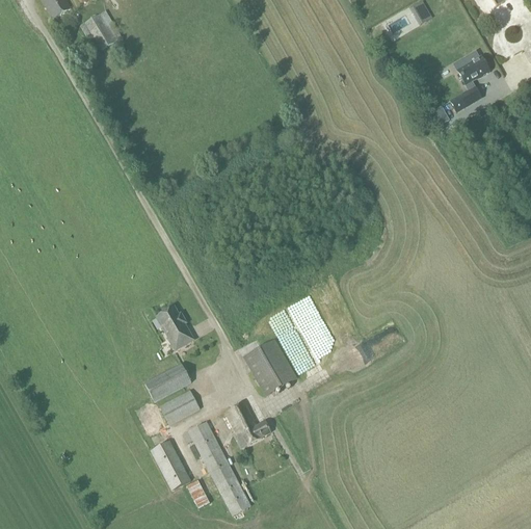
[(42,0),(52,18),(70,7),(65,0),(42,0)]
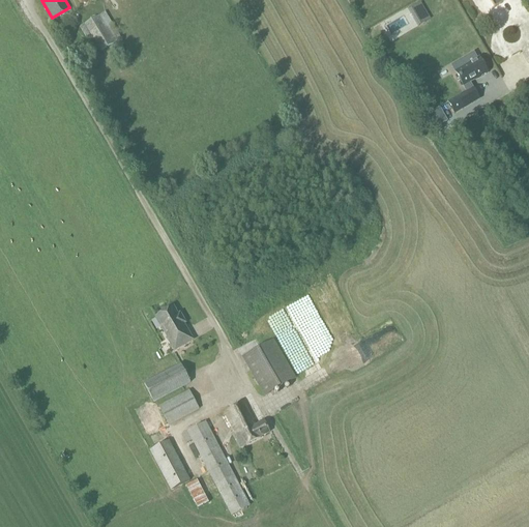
[(120,36),(105,9),(79,24),(85,35),(90,32),(99,49),(120,36)]
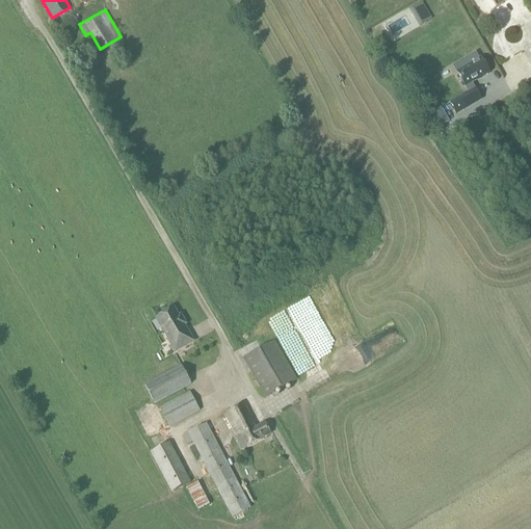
[(122,38),(109,46),(120,69),(135,61),(129,49),(126,51),(122,45),(124,44),(122,38)]
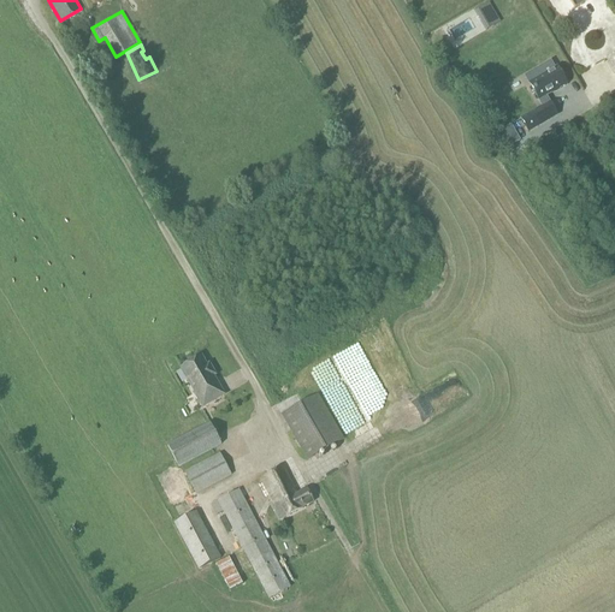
[(520,117),(527,129),(547,118),(543,113),(553,108),(555,112),(556,112),(545,94),(566,82),(556,65),(554,66),(550,59),(537,66),(540,73),(528,81),(542,104),(520,117)]
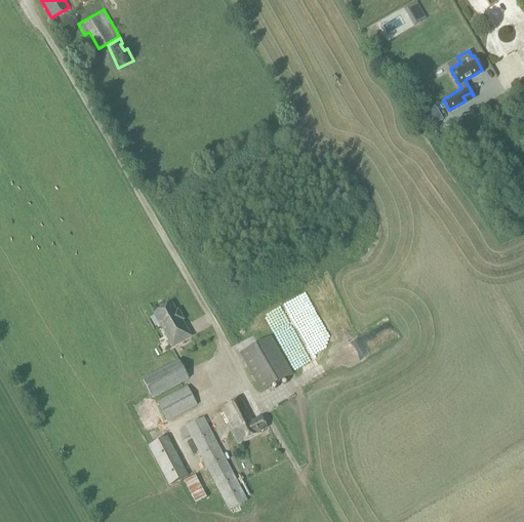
[(167,334),(172,345),(189,335),(183,325),(182,319),(180,318),(184,317),(177,308),(175,309),(171,302),(156,311),(162,320),(160,321),(167,334)]
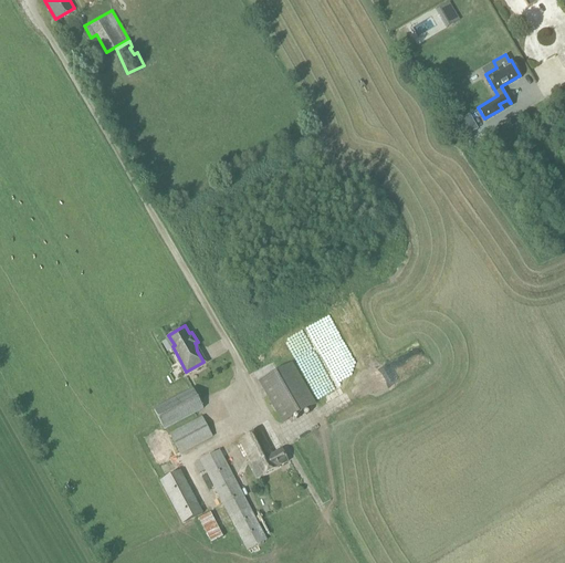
[(341,386),(354,381),(337,346),(324,352),(335,376),(328,379),(332,385),(338,382),(341,386)]
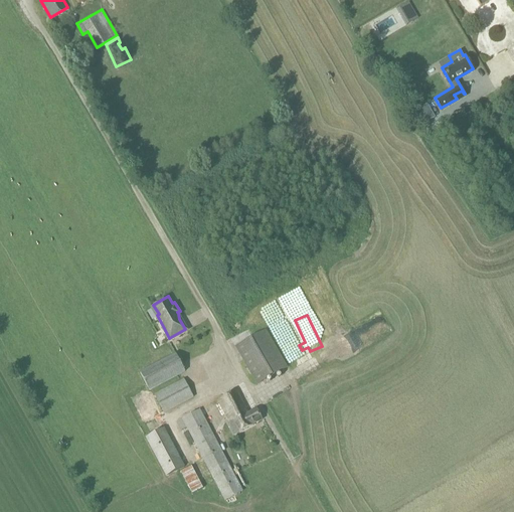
[(234,344),(257,383),(287,365),(266,328),(234,344)]
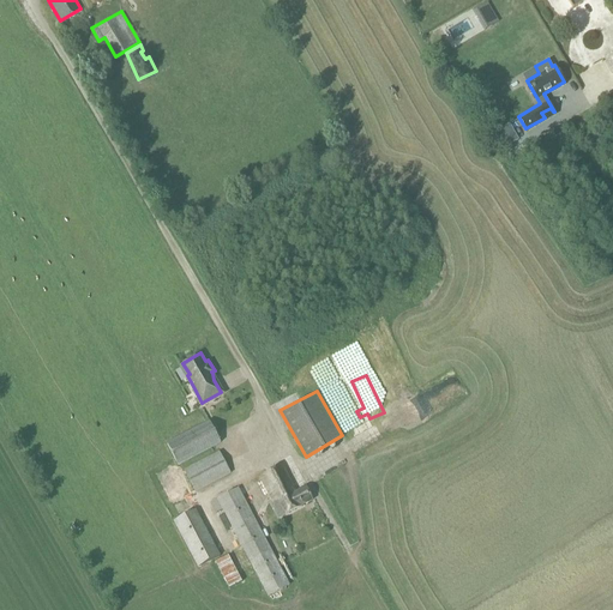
[(209,418),(166,440),(178,463),(220,440),(209,418)]
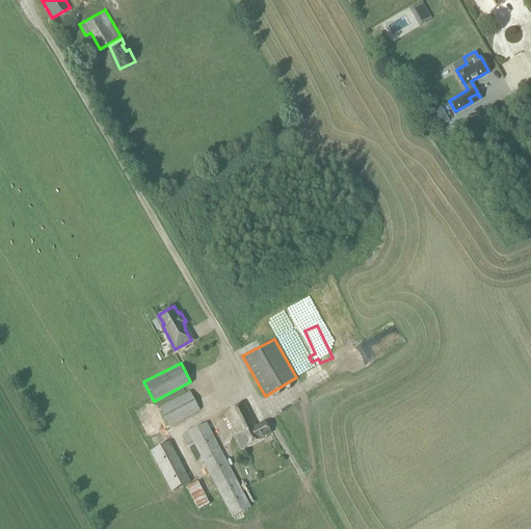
[(159,405),(163,414),(167,423),(168,425),(200,408),(189,389),(159,405)]
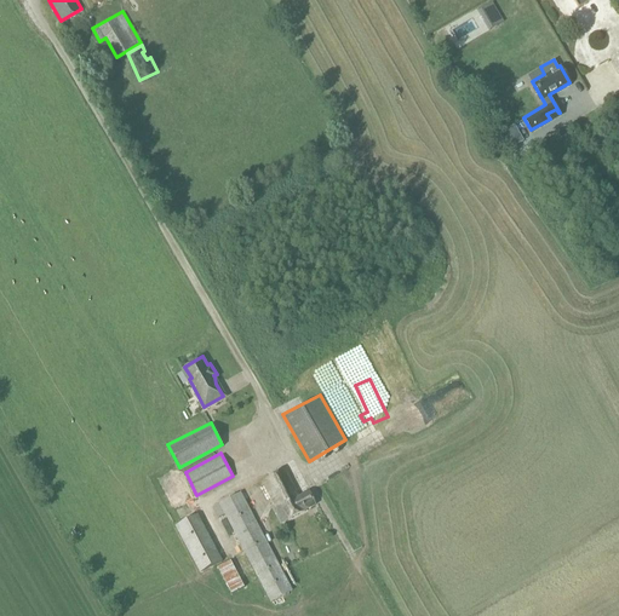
[(274,507),(281,522),(305,510),(304,507),(314,502),(308,489),(298,494),(285,467),(262,478),(275,506),(274,507)]
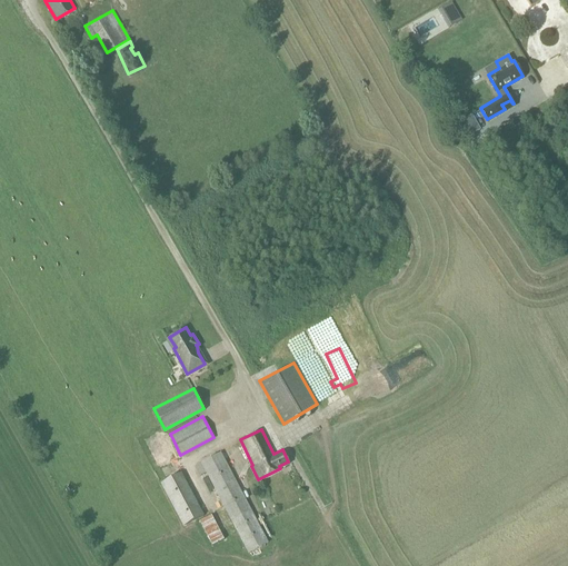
[(206,470),(247,552),(268,540),(220,450),(195,464),(199,474),(206,470)]
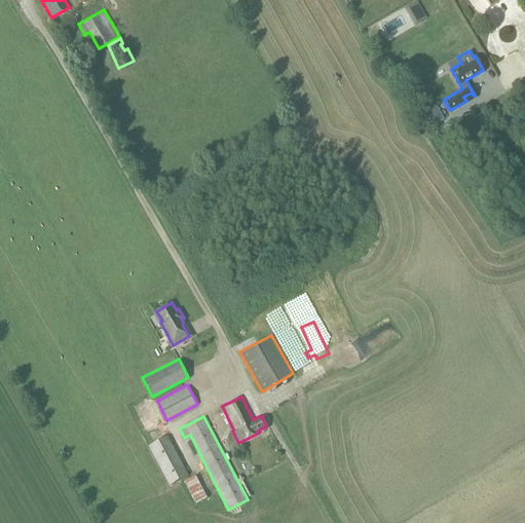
[(167,436),(148,446),(169,484),(188,474),(167,436)]
